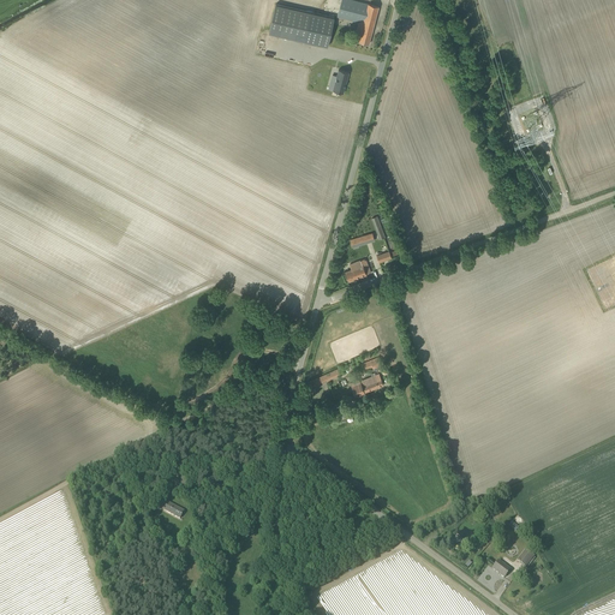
[(363,3),(353,0),(341,0),(336,17),(358,23),(356,30),(362,31),(358,41),(369,45),(378,7),(363,3)]
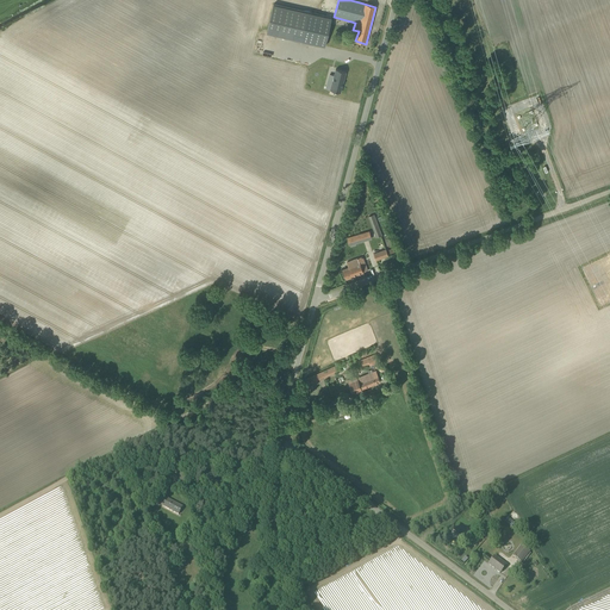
[(331,18),(309,12),(302,41),(324,47),(331,18)]
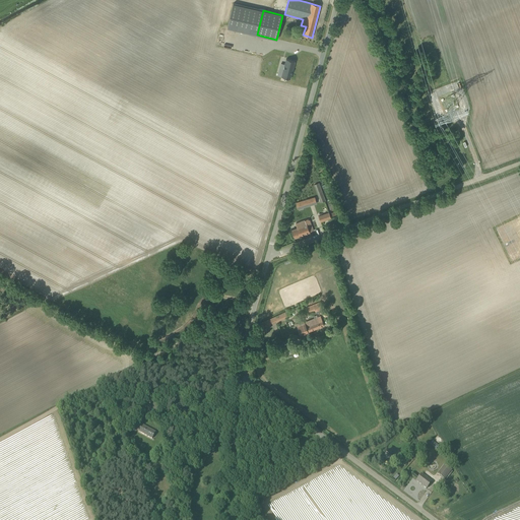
[(295,63),(285,60),(284,66),(283,65),(281,71),(283,71),(281,78),(289,80),(295,63)]
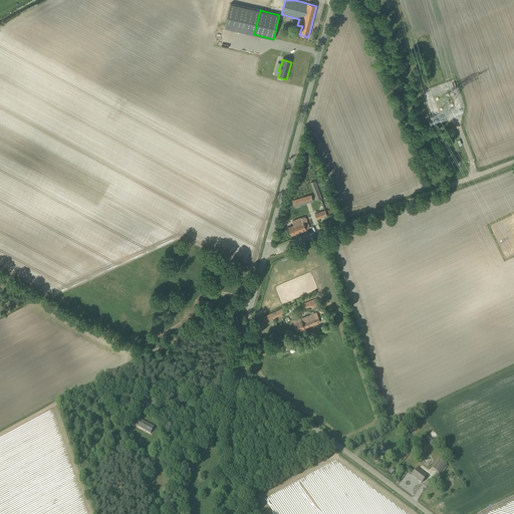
[(320,199),(320,197),(314,181),(310,183),(317,200),(320,199)]
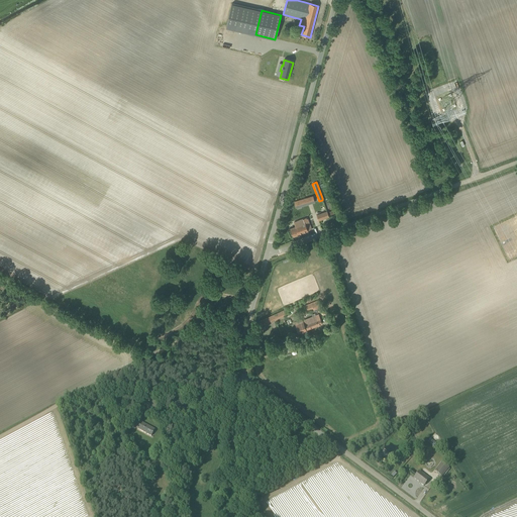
[(313,196),(299,200),(294,202),(296,208),(315,202),(313,196)]
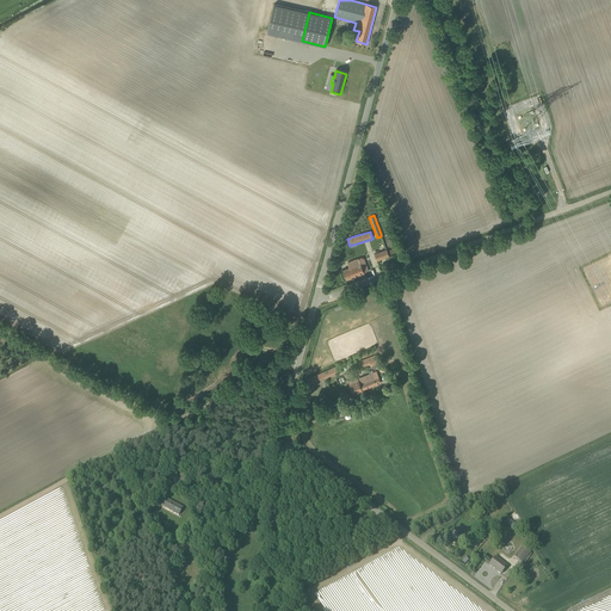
[(389,257),(387,251),(374,255),(376,261),(389,257)]
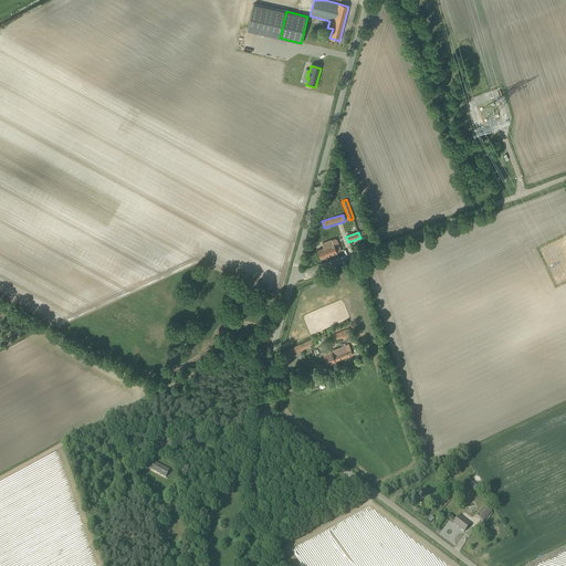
[(336,238),(326,242),(332,254),(342,251),(336,238)]
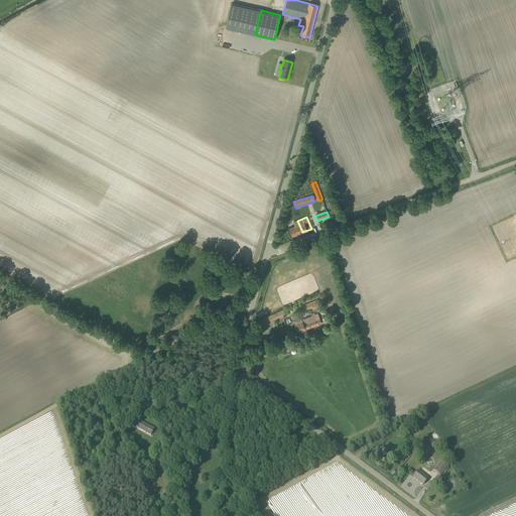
[(293,236),(302,232),(297,221),(293,222),(295,226),(290,228),(293,236)]
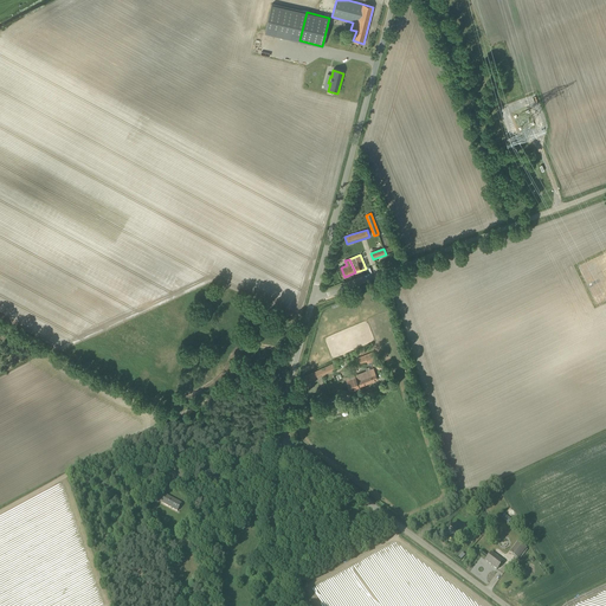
[(373,352),(354,360),(356,366),(367,361),(368,363),(376,360),(373,352)]
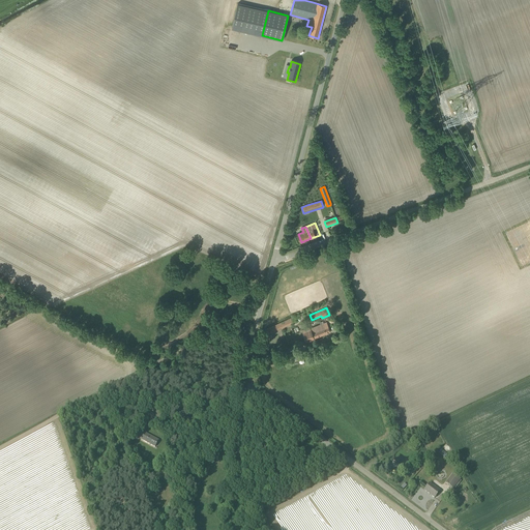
[(296,322),(294,317),(266,329),(268,334),(296,322)]
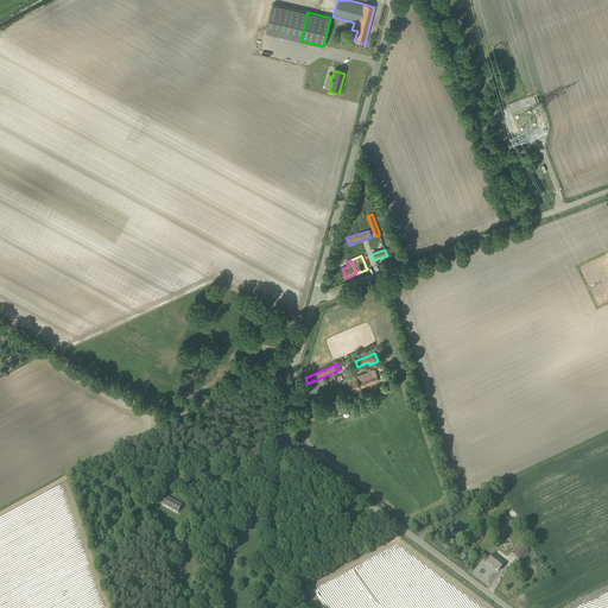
[(354,380),(348,382),(352,392),(379,381),(374,369),(353,378),(354,380)]
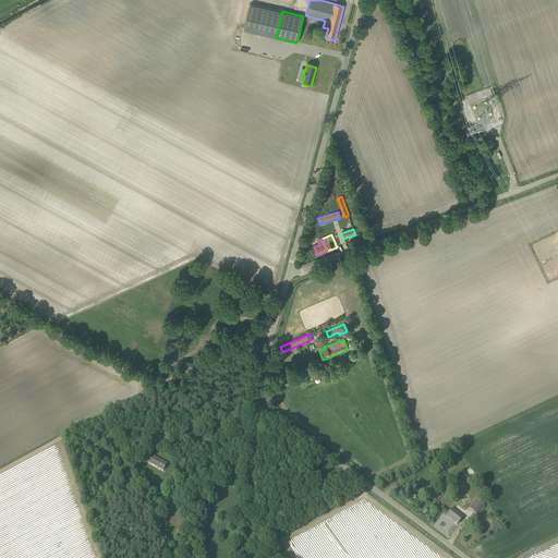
[(153,456),(148,463),(164,471),(167,464),(153,456)]
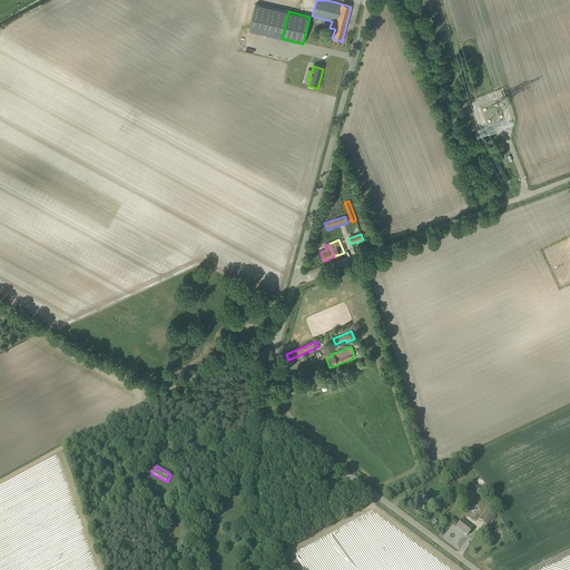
[(474,482),(471,487),(478,492),(481,488),(474,482)]
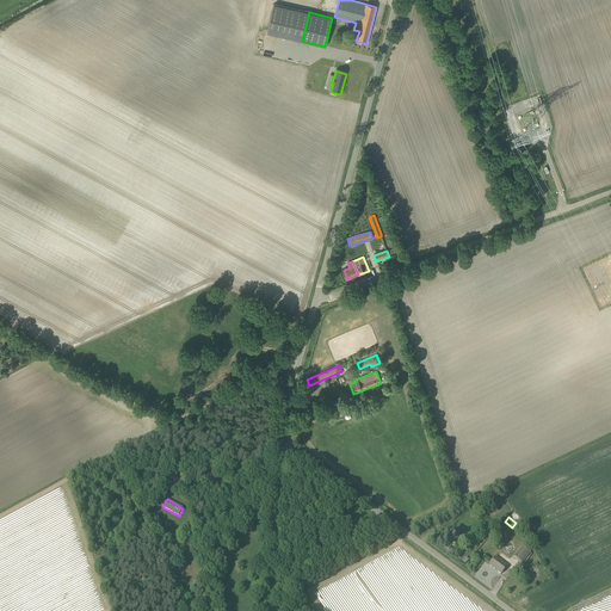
[(522,563),(531,553),(523,547),(514,557),(522,563)]
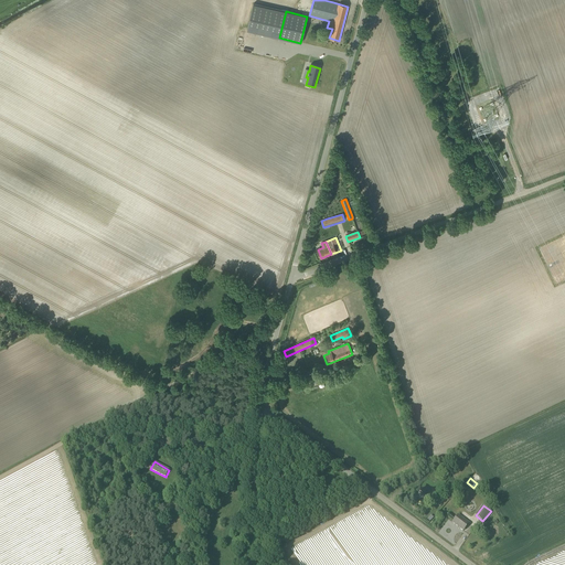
[(469,523),(458,514),(452,522),(464,531),(469,523)]
